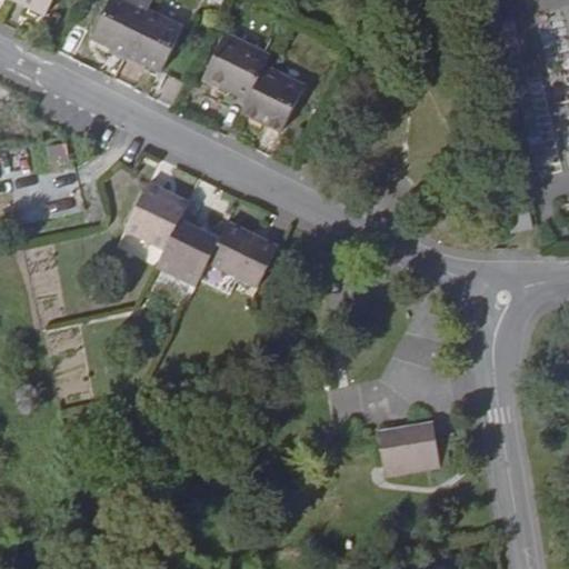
[(53,0),(13,0),(46,17),(53,0)]
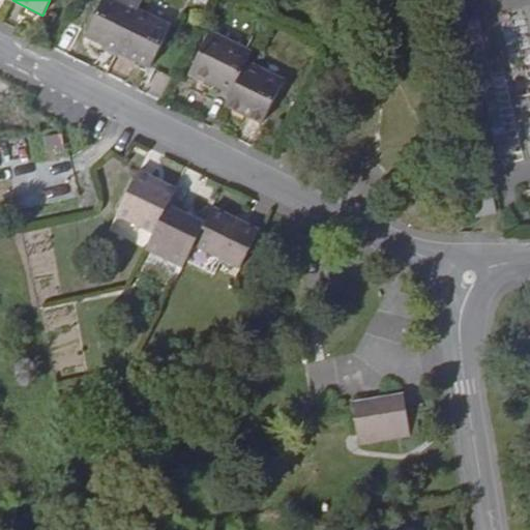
[(118,53),(139,12),(113,0),(105,0),(87,37),(118,53)]
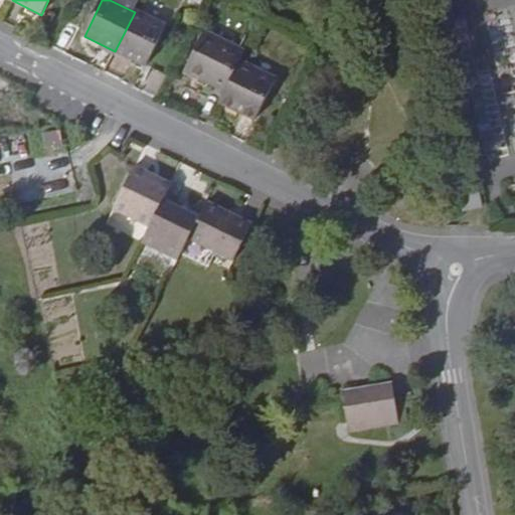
[(167,28),(135,12),(115,51),(147,67),(167,28)]
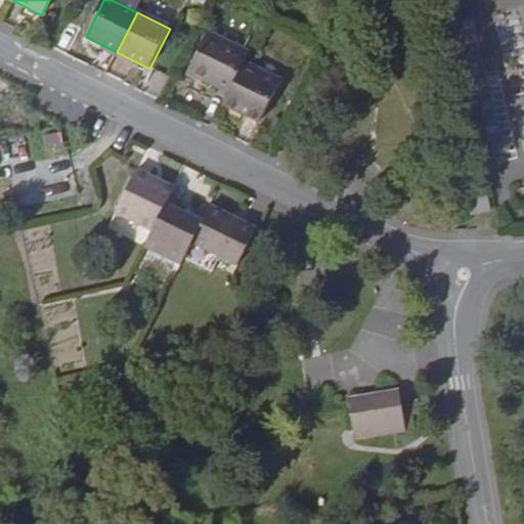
[(229,94),(245,63),(250,54),(211,34),(189,74),(229,94)]
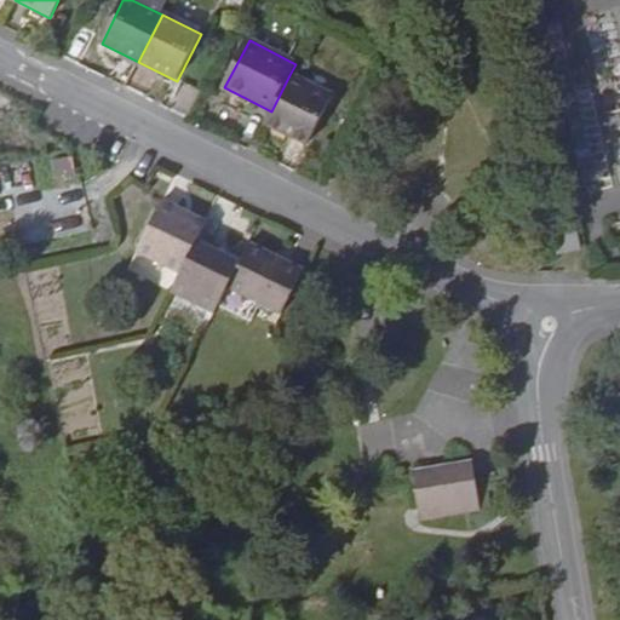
[(271,112),(265,125),(309,147),(334,97),(290,75),(271,112)]
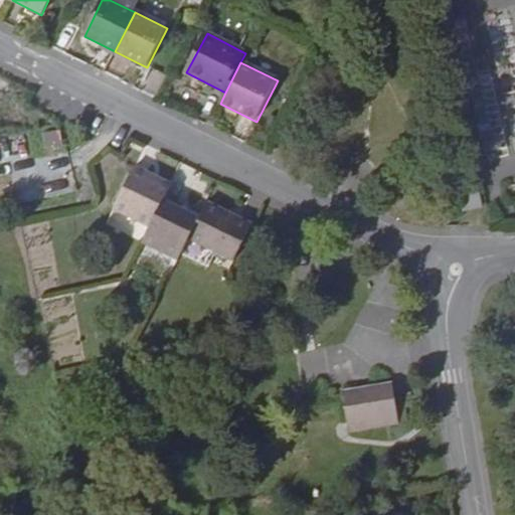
[(62,172),(59,154),(30,160),(33,178),(62,172)]
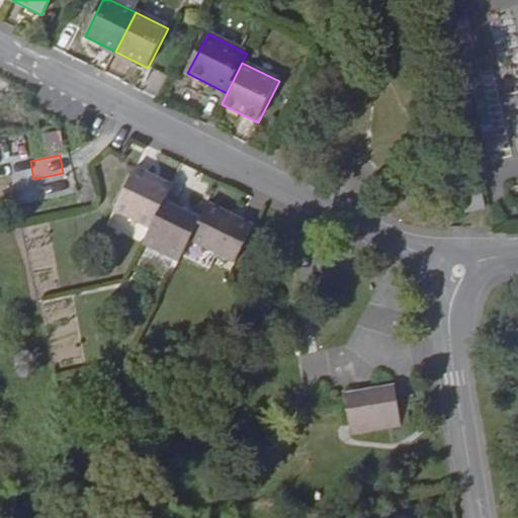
[(112,210),(149,229),(162,200),(170,186),(134,168),(112,210)]
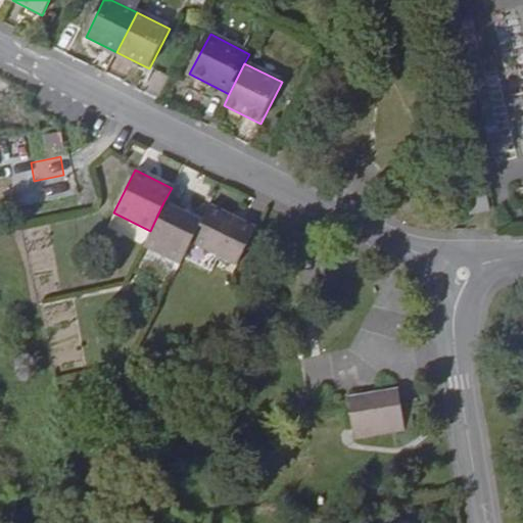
[(178,266),(190,242),(200,222),(163,202),(150,231),(142,247),(178,266)]
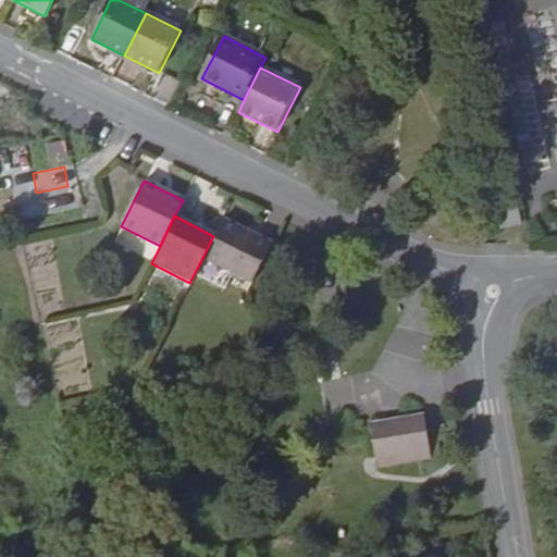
[(213,236),(202,258),(252,283),(272,245),(222,219),(213,236)]
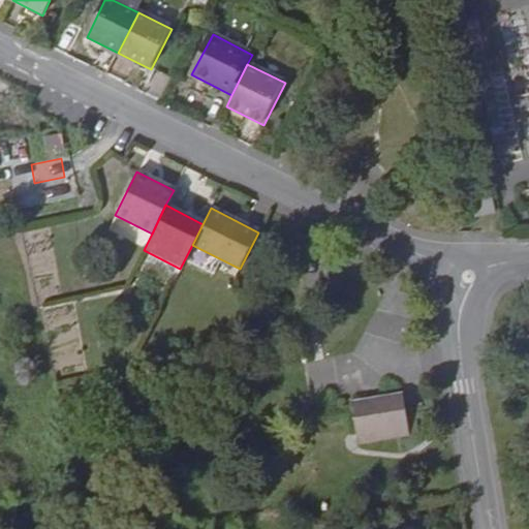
[(42,306),(50,371),(84,367),(76,302),(42,306)]
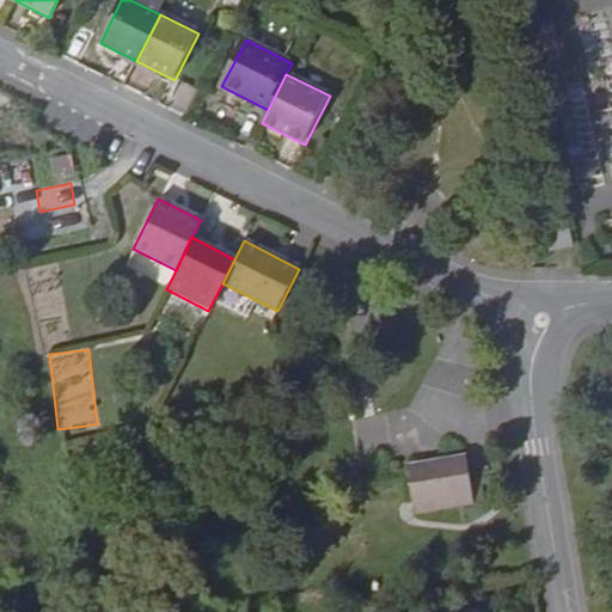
[(475,501),(469,471),(466,454),(405,466),(414,513),(475,501)]
